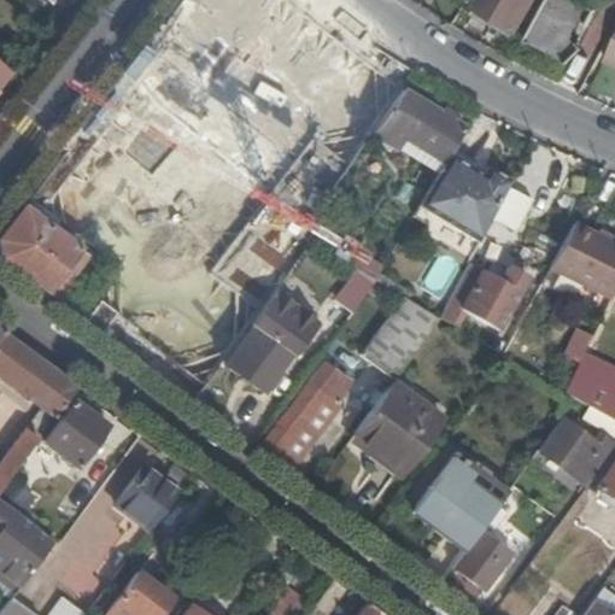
[(484,0),(481,5),(521,28),(537,0),(484,0)]
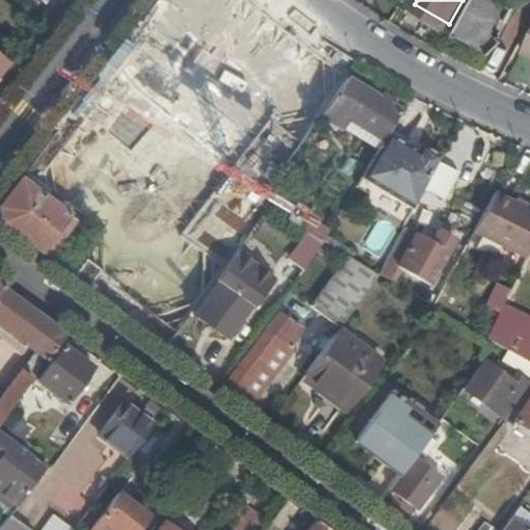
[(494,52),(519,6),(507,0),(474,0),(457,31),(494,52)]
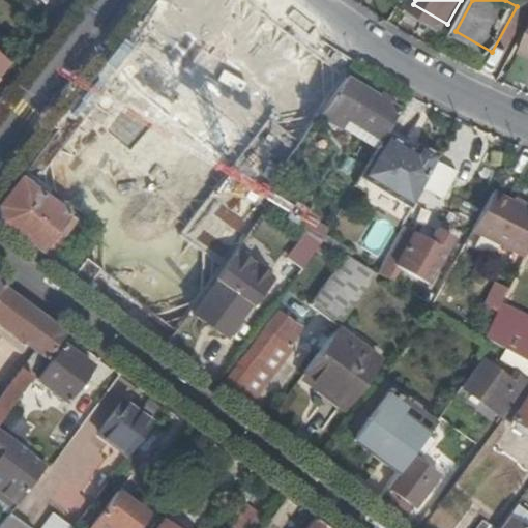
[(303,98),(322,113),(326,107),(347,77),(350,72),(333,59),(335,57),(322,48),(303,74),(315,83),(303,98)]
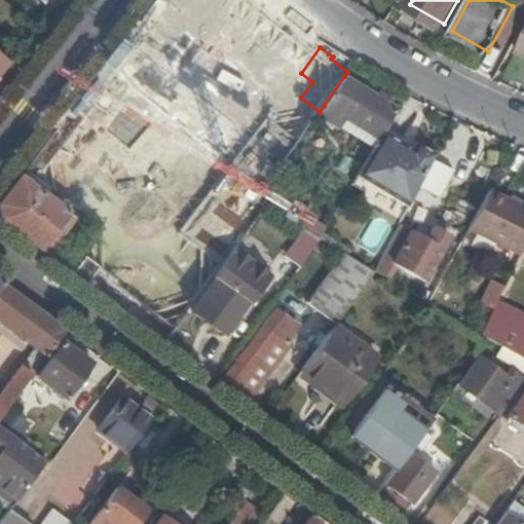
[(344,76),(324,106),(340,117),(343,113),(379,136),(396,108),(344,76)]
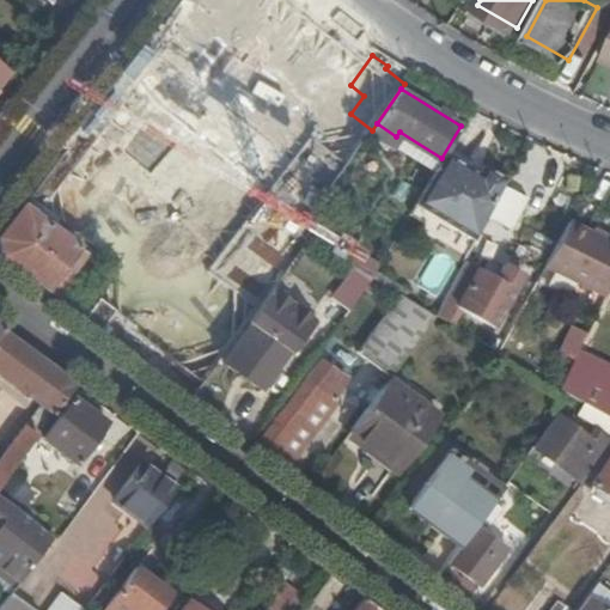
[(351,114),(341,107),(202,294),(209,300),(158,370),(195,397),(250,321),(266,300),(310,238),(300,232),(372,130),(351,114)]
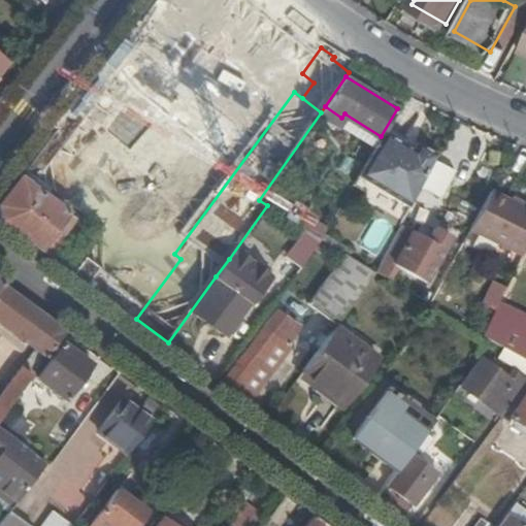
[(441,200),(458,165),(386,131),(364,177),(414,200),(418,190),(441,200)]
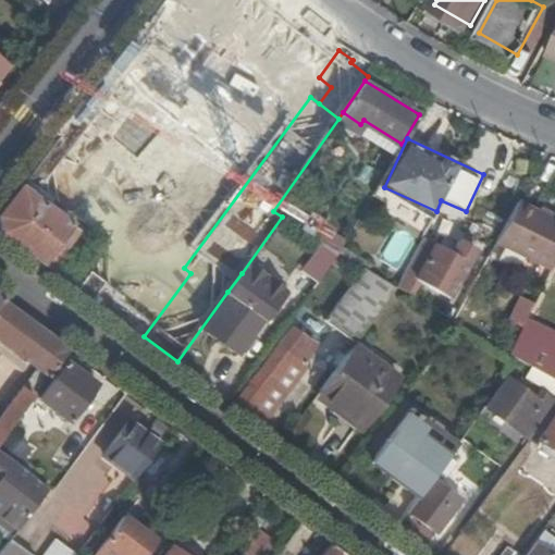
[(0,210),(0,227),(52,272),(86,233),(24,182),(0,210)]
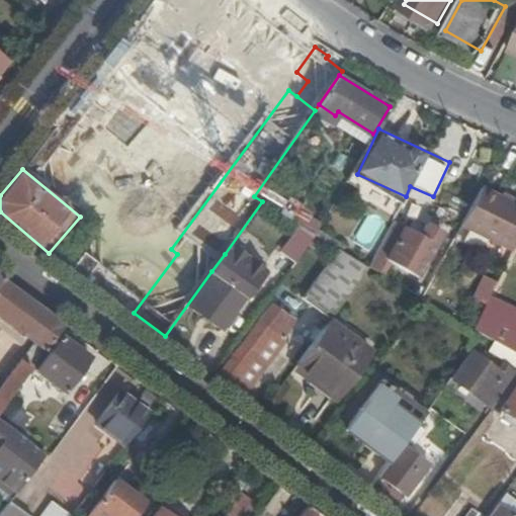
[(512,252),(515,244),(515,201),(483,186),(460,226),(512,252)]
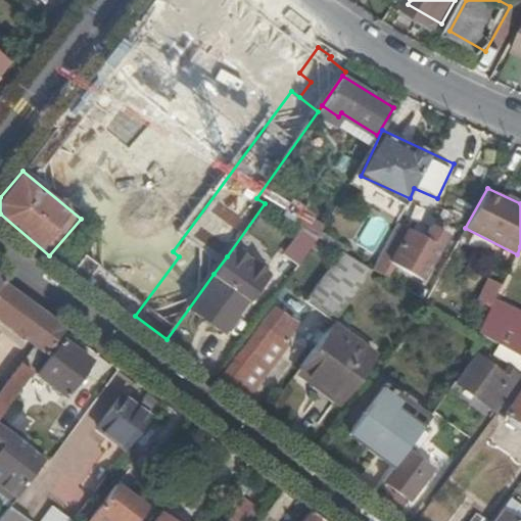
[(410,227),(391,261),(423,278),(450,232),(432,223),(426,236),(410,227)]
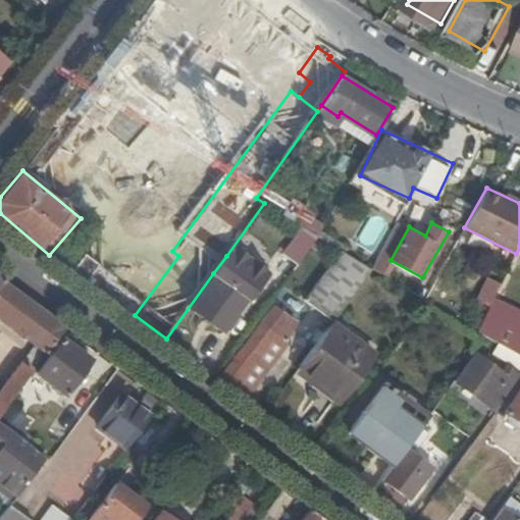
[(310,247),(318,236),(305,227),(298,238),(310,247)]
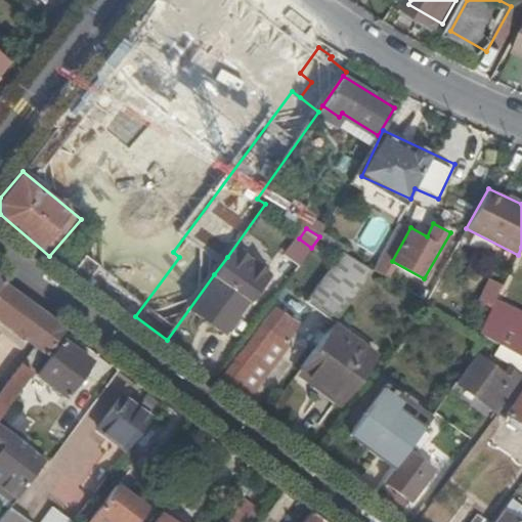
[(295,270),(311,248),(297,238),(281,261),(295,270)]
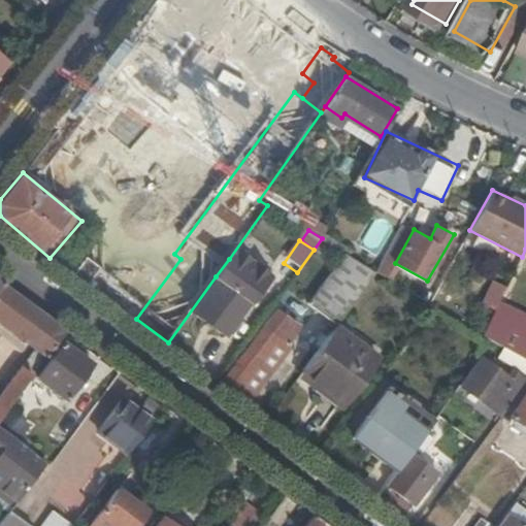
[(337,251),(324,243),(319,252),(332,260),(337,251)]
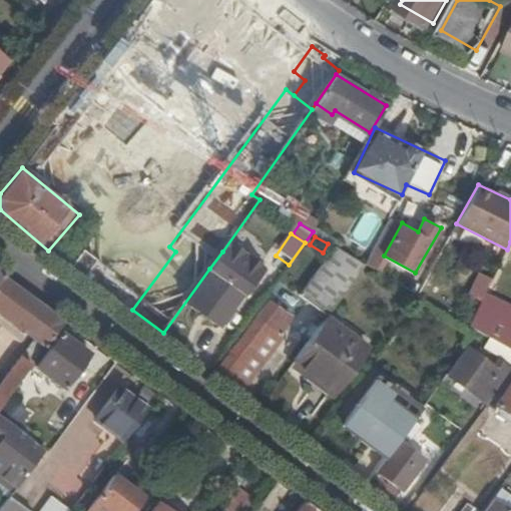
[(333,243),(301,294),(332,314),(364,263),(333,243)]
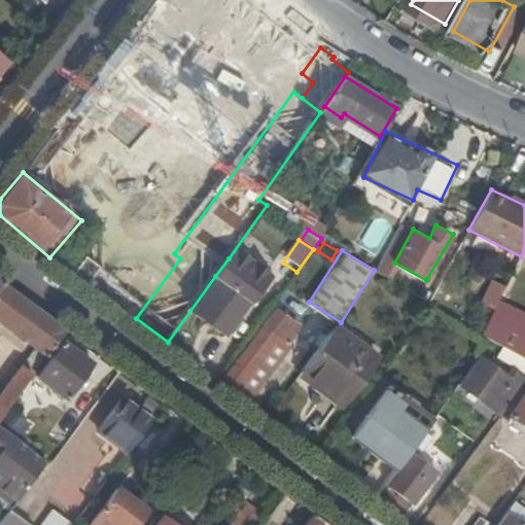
[(264,283),(229,258),(215,276),(218,278),(194,312),(226,336),(264,283)]
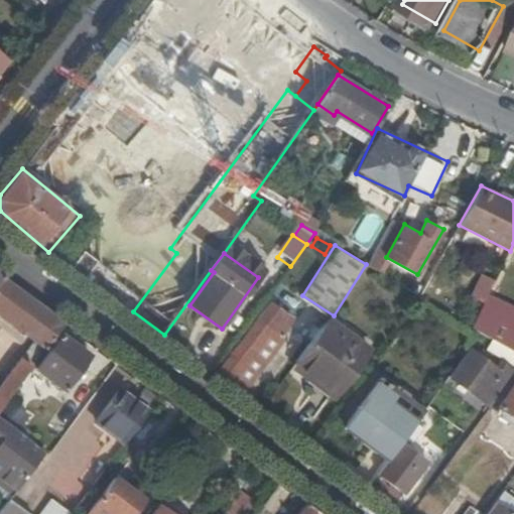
[(369,265),(360,278),(371,284),(380,271),(369,265)]
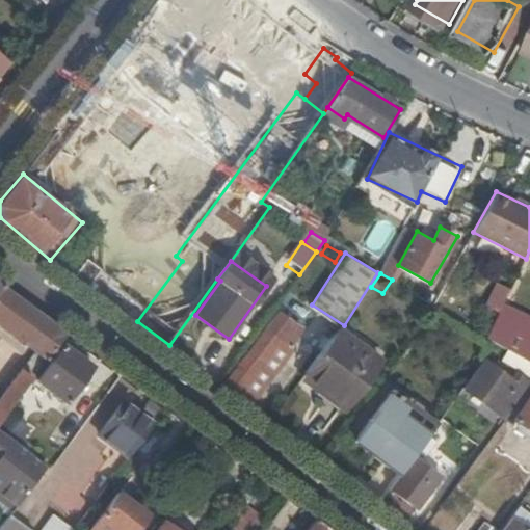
[(0,425),(12,408),(68,334),(0,284),(0,425)]
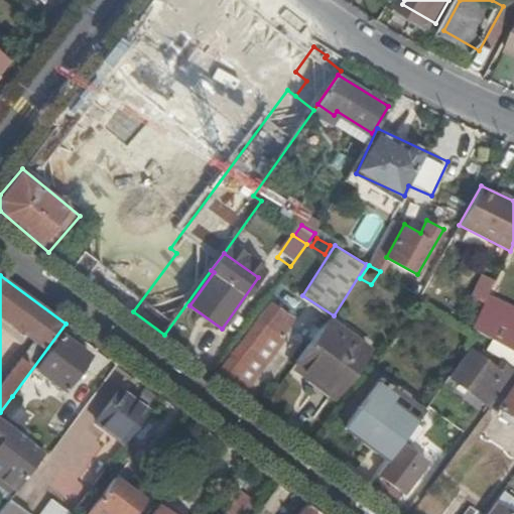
[(513,306),(489,294),(486,300),(473,327),(481,331),(482,332),(513,350),(513,306)]
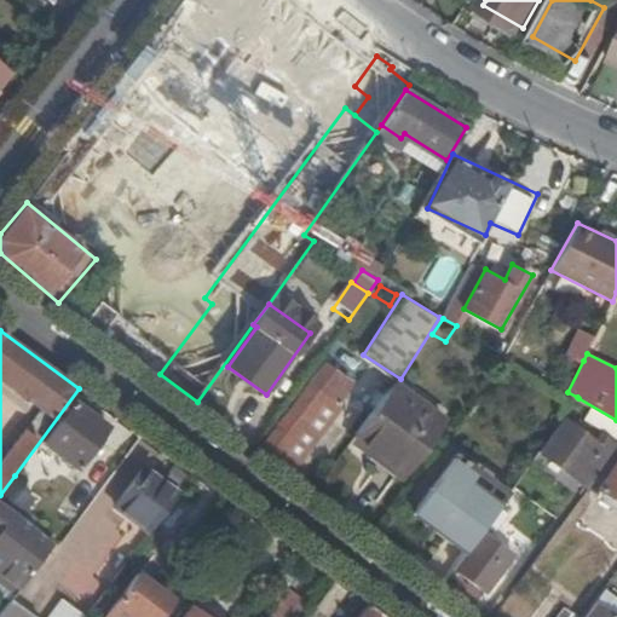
[(352,382),(328,363),(265,445),(281,457),(283,454),(297,465),(341,409),(335,404),(352,382)]
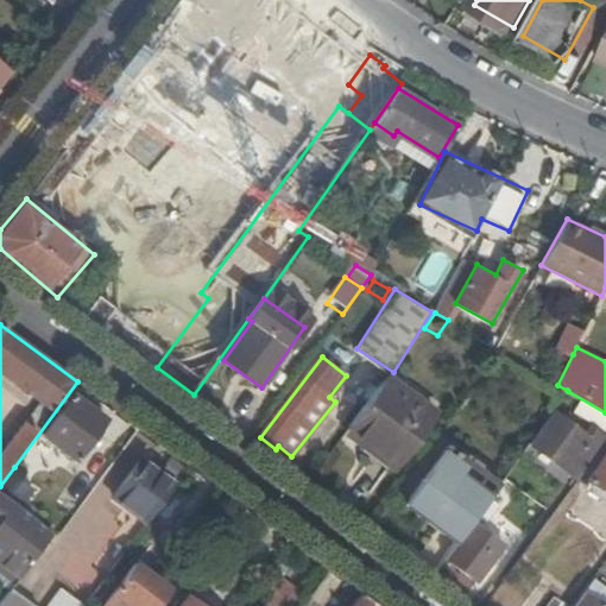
[(439,411),(389,376),(349,427),(377,447),(373,452),(396,468),(439,411)]
